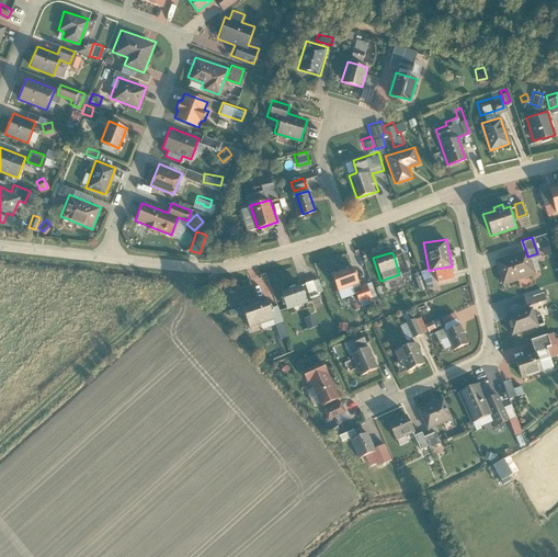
[(526,252),(494,262),(500,281),(532,271),(527,257),(526,252)]
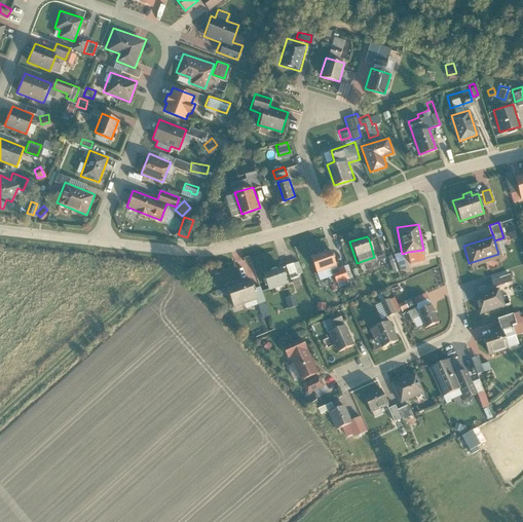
[(382,255),(377,237),(369,239),(374,257),(382,255)]
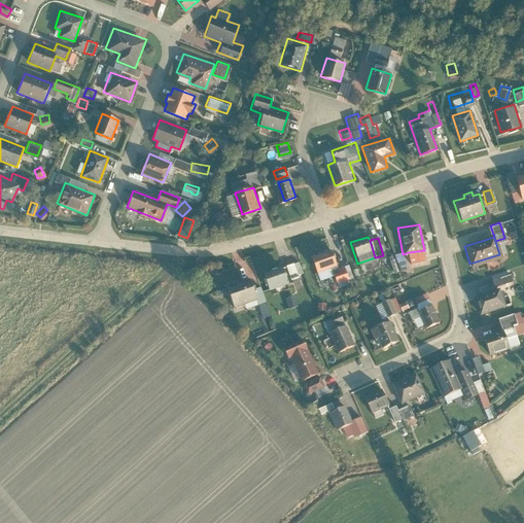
[(330,249),(312,256),(317,270),(328,265),(337,260),(330,249)]
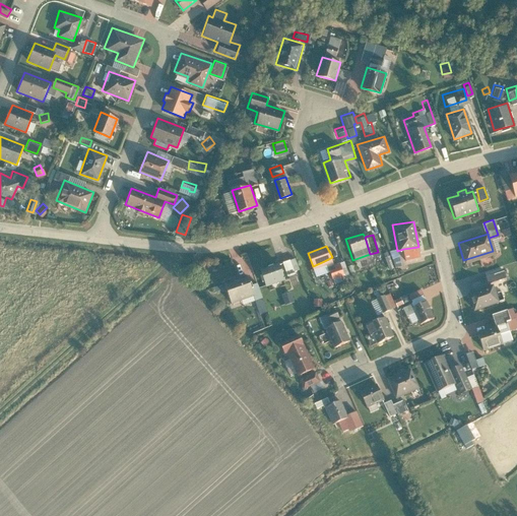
[(403,249),(404,260),(419,258),(418,247),(403,249)]
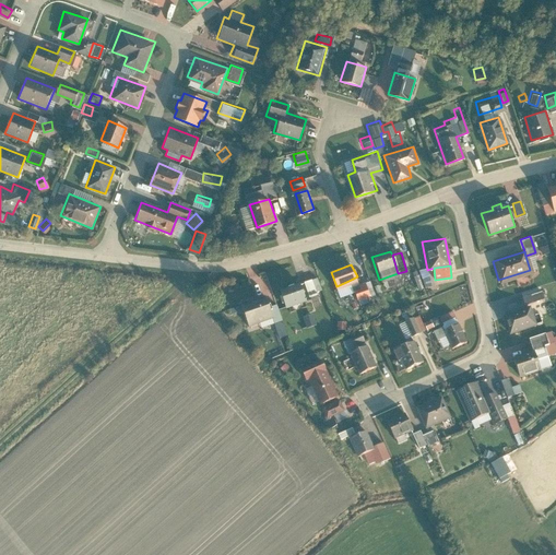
[(135,274),(125,275),(127,294),(138,293),(135,274)]
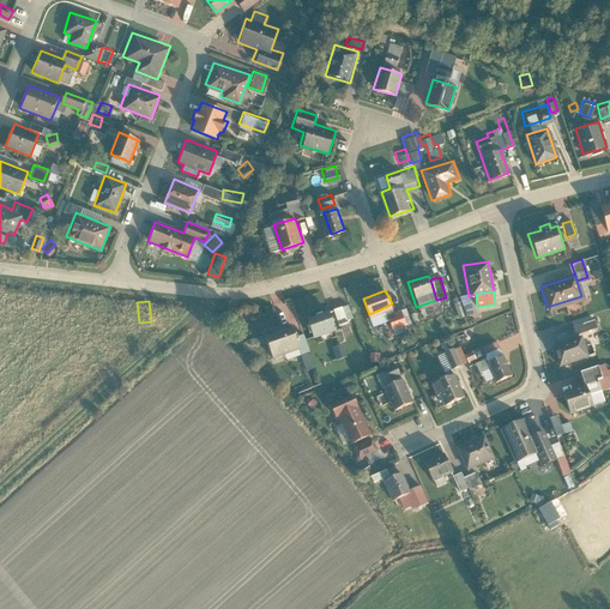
[(351,317),(348,303),(332,307),(337,327),(348,325),(345,318),(351,317)]
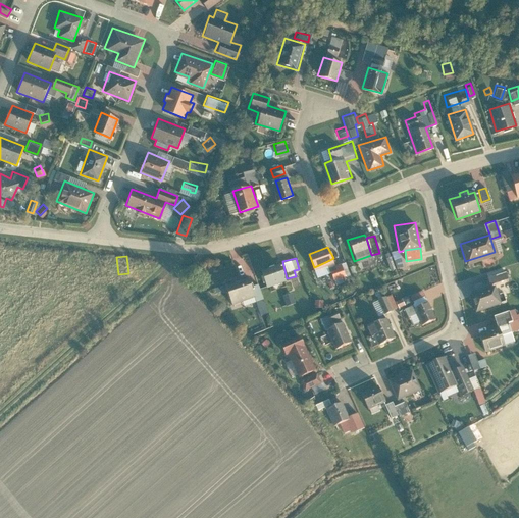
[(325,262),(330,274),(343,269),(340,262),(335,264),(333,258),(325,262)]
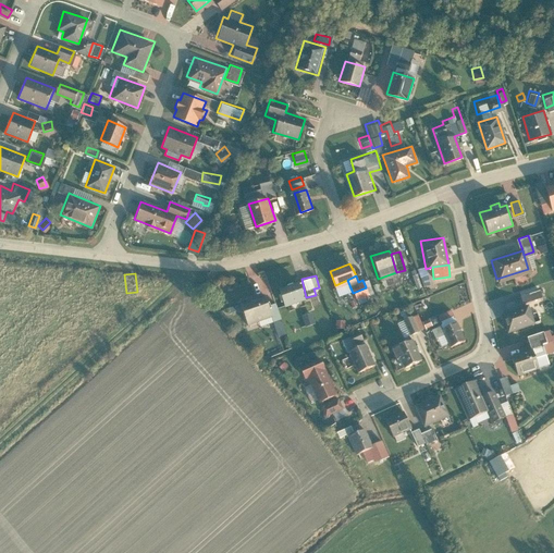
[(225,279),(209,284),(211,290),(228,284),(225,279)]
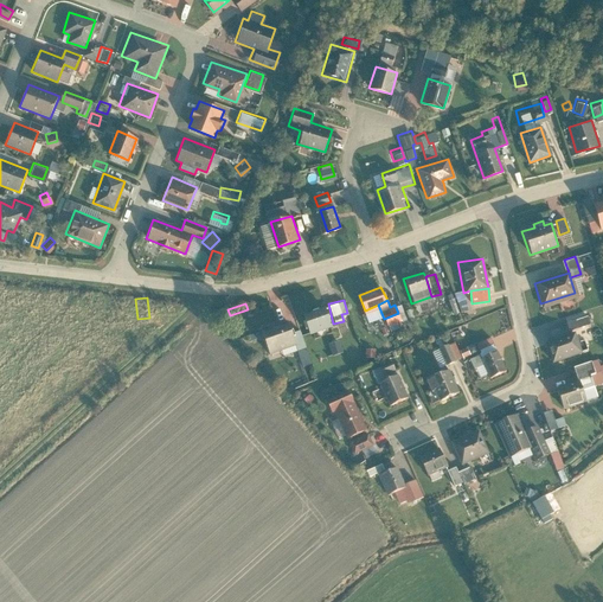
[(324,305),(302,312),(308,331),(329,325),(324,305)]
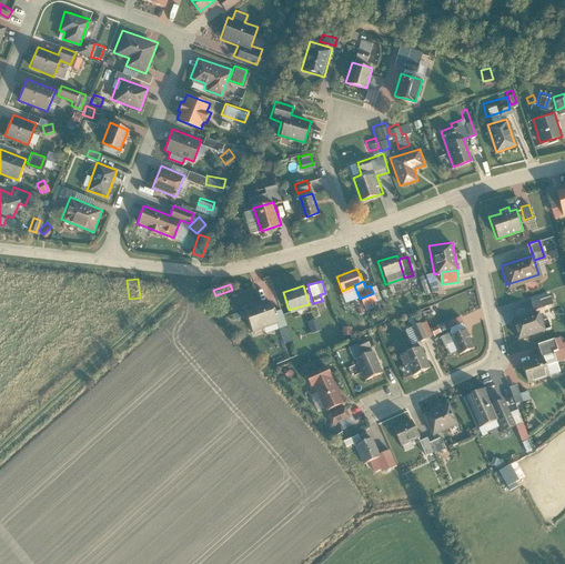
[(548,292),(530,300),(533,309),(552,301),(548,292)]
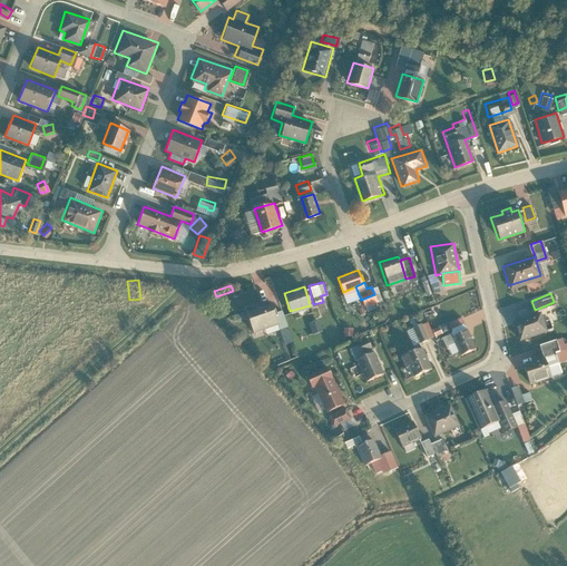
[(267,301),(245,310),(254,332),(276,323),(267,301)]
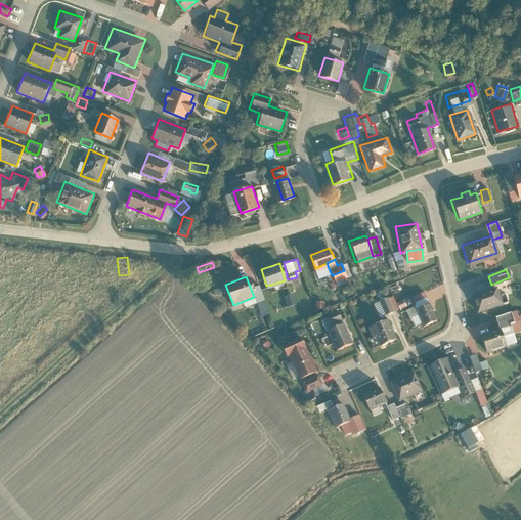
[(496,286),(470,295),(476,313),(503,304),(496,286)]
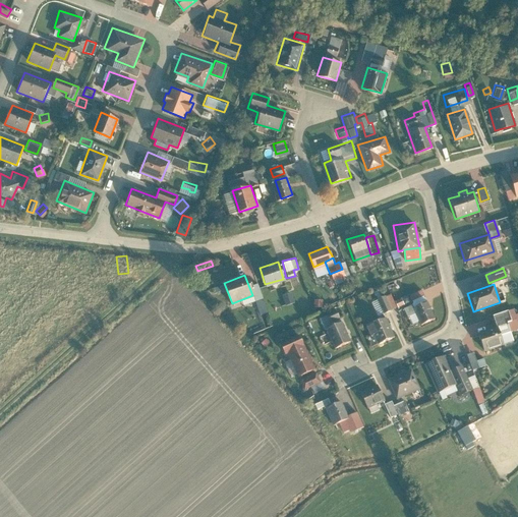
[(282,290),(285,301),(295,298),(292,288),(282,290)]
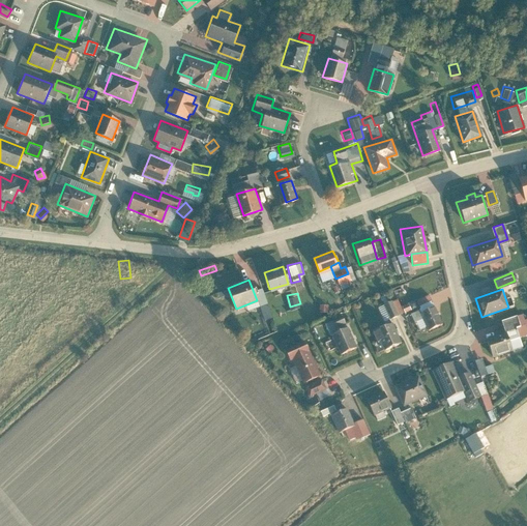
[(415,299),(420,311),(434,304),(429,293),(415,299)]
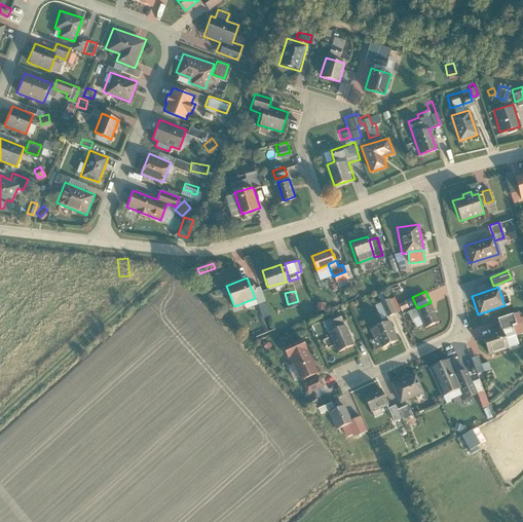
[(382,314),(401,306),(395,293),(376,301),(382,314)]
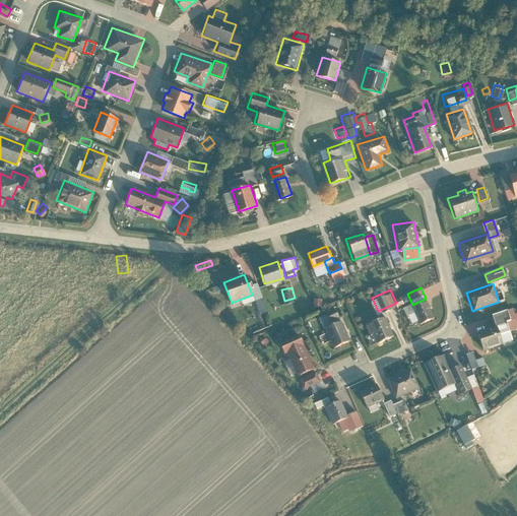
[(263,294),(255,297),(260,311),(267,308),(263,294)]
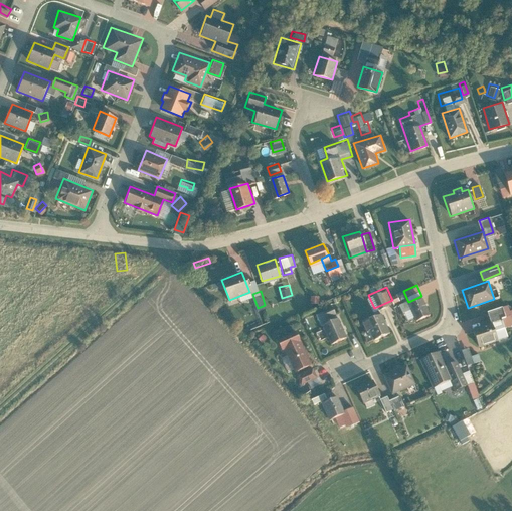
[(408,302),(416,320),(430,314),(421,296),(408,302)]
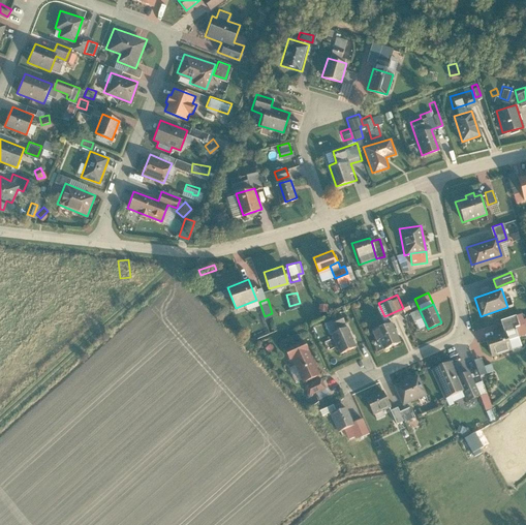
[(485,337),(493,357),(522,347),(517,326),(521,323),(517,312),(499,318),(503,332),(485,337)]
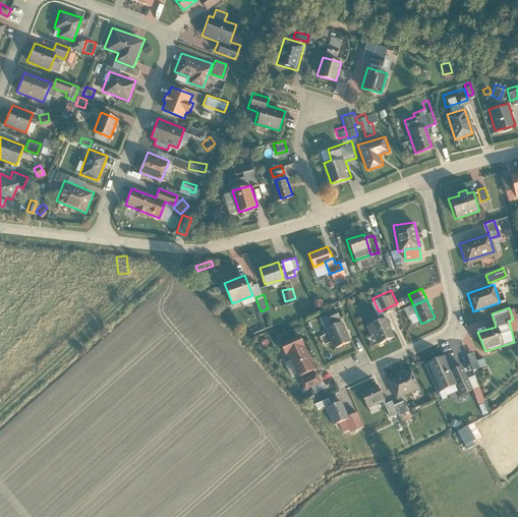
[(370,323),(380,343),(395,336),(385,316),(370,323)]
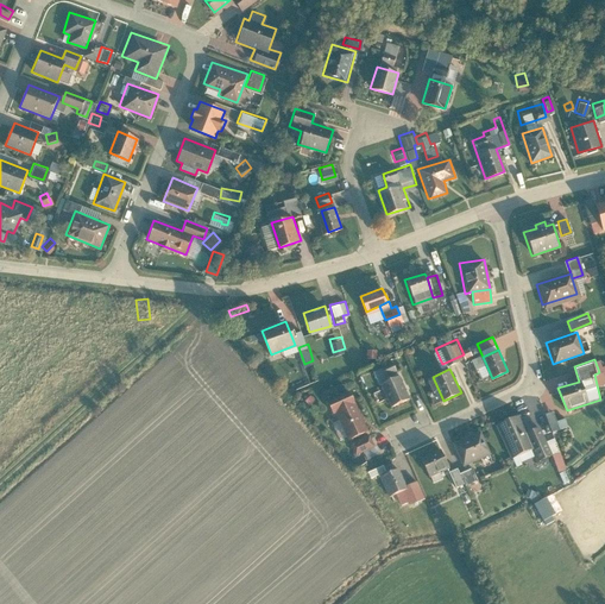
[(398,375),(377,383),(388,408),(409,400),(398,375)]
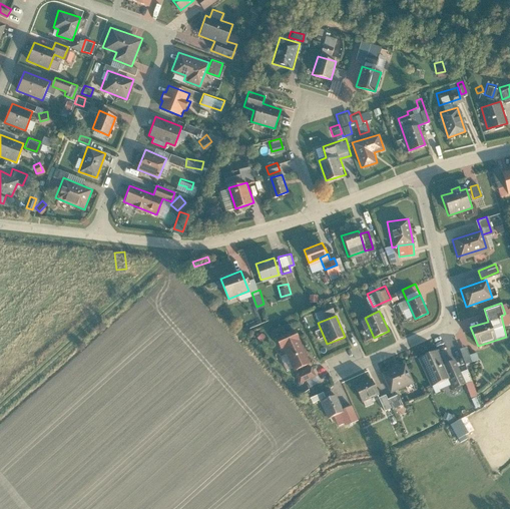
[(311,361),(296,327),(279,335),(294,369),(311,361)]
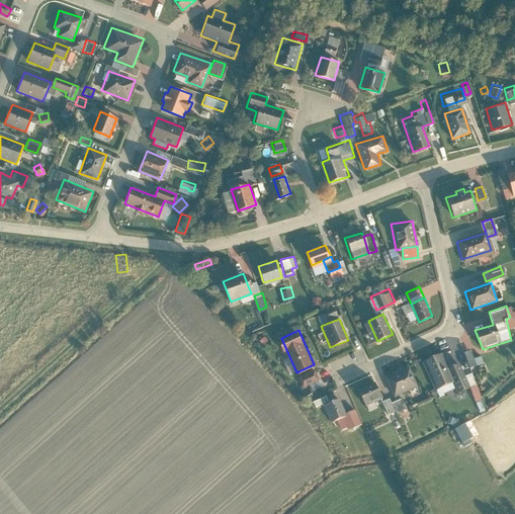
[(471,348),(464,350),(466,358),(454,362),(463,391),(479,386),(473,366),(484,363),(481,354),(474,356),(471,348)]
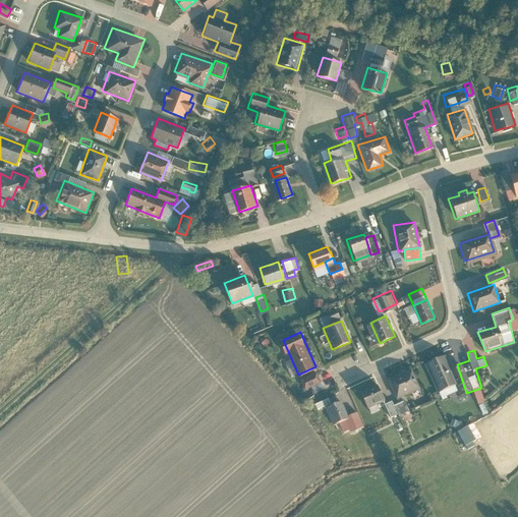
[(424,364),(437,392),(457,383),(444,355),(424,364)]
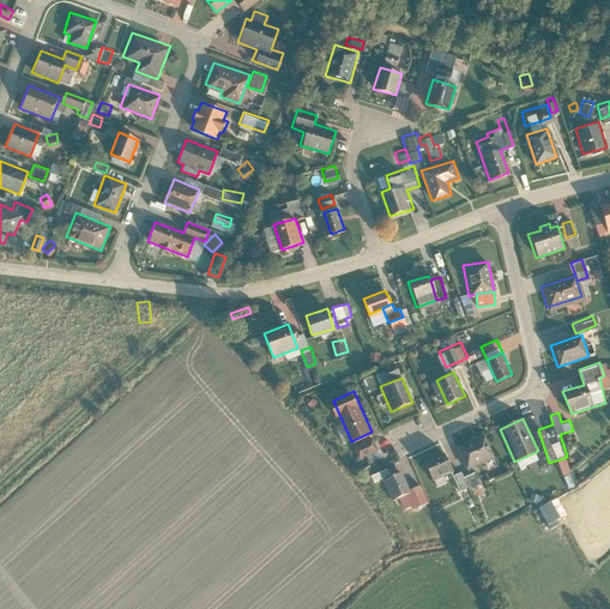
[(496,456),(484,433),(457,446),(467,469),(496,456)]
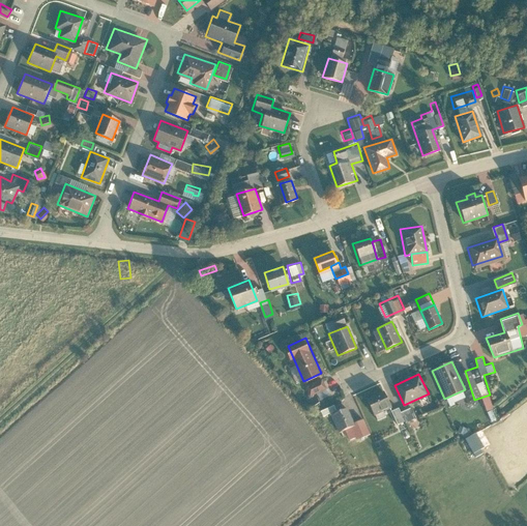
[(325,387),(322,380),(308,385),(311,392),(325,387)]
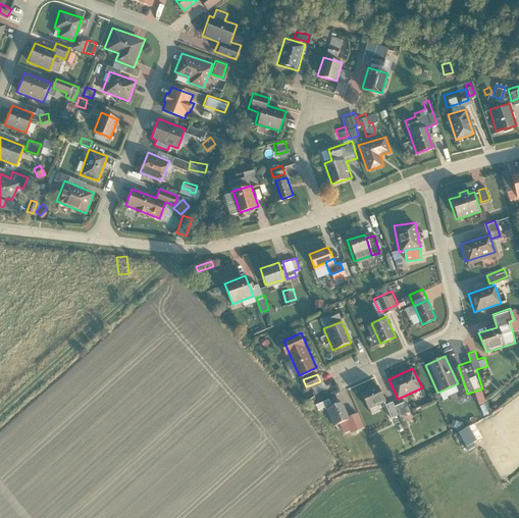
[(375,384),(360,391),(368,409),(383,403),(375,384)]
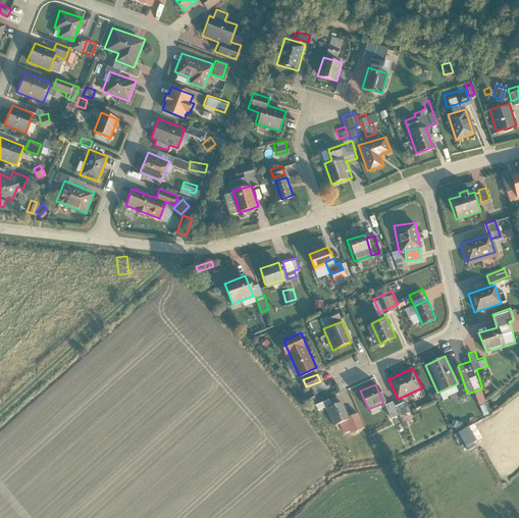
[(328,403),(325,398),(315,403),(317,408),(321,406),(328,403)]
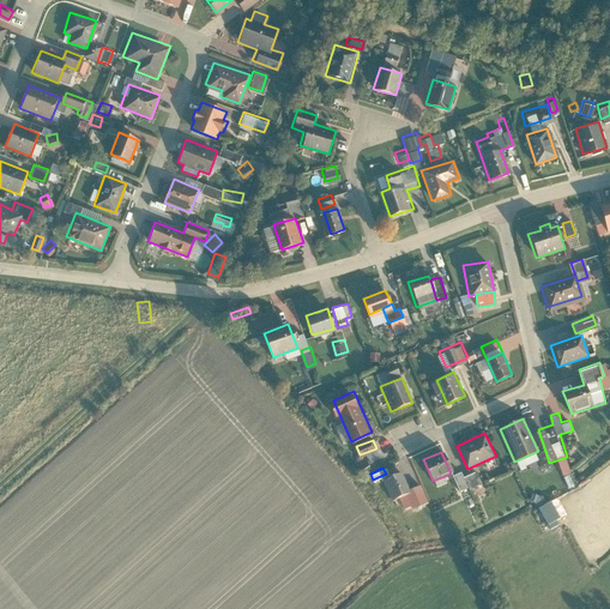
[(406,489),(398,469),(386,474),(378,477),(387,498),(396,494),(402,506),(412,502),(406,489)]
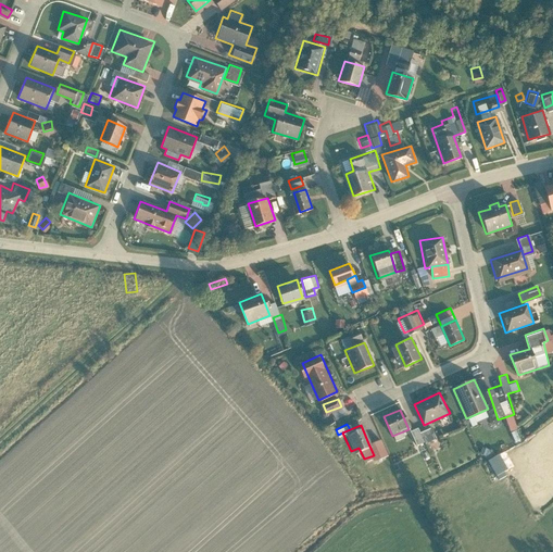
[(420,431),(418,426),(411,429),(415,442),(424,438),(420,431)]
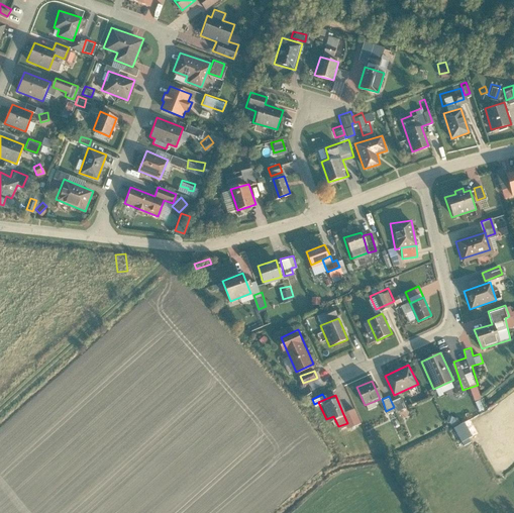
[(404,403),(401,396),(391,401),(394,407),(404,403)]
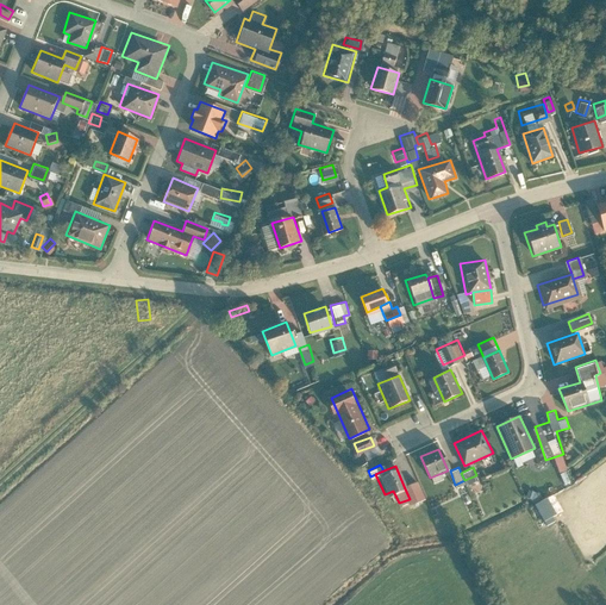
[(425,498),(417,480),(404,486),(410,499),(412,504),(425,498)]
